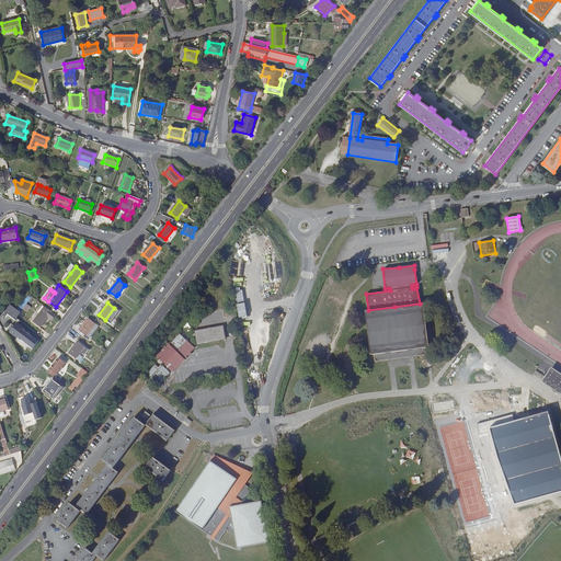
[(10,305),(6,311),(12,317),(18,310),(10,305)]
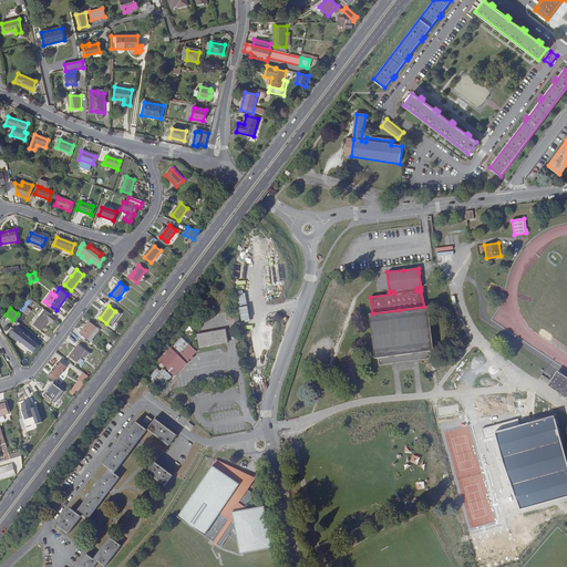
[(45,310),(41,316),(33,326),(40,331),(52,316),(45,310)]
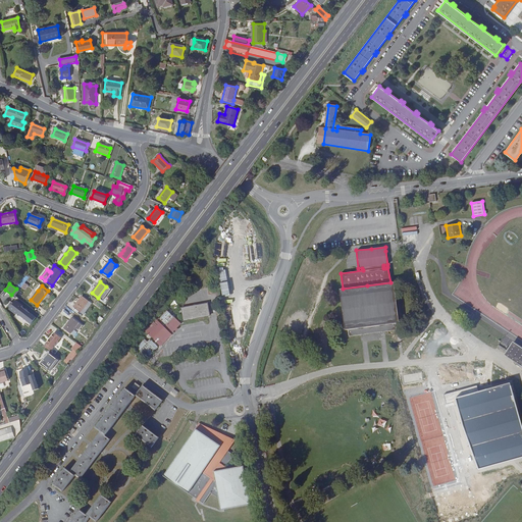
[(83,297),(74,307),(81,312),(89,302),(83,297)]
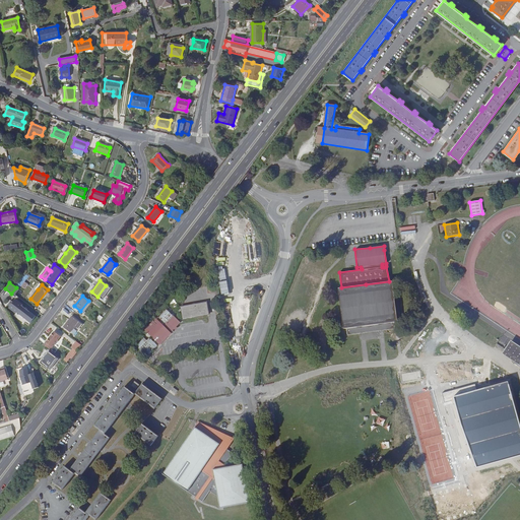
[(30,323),(35,317),(21,306),(22,305),(15,299),(13,303),(11,301),(8,306),(9,307),(9,308),(15,313),(16,312),(30,323)]
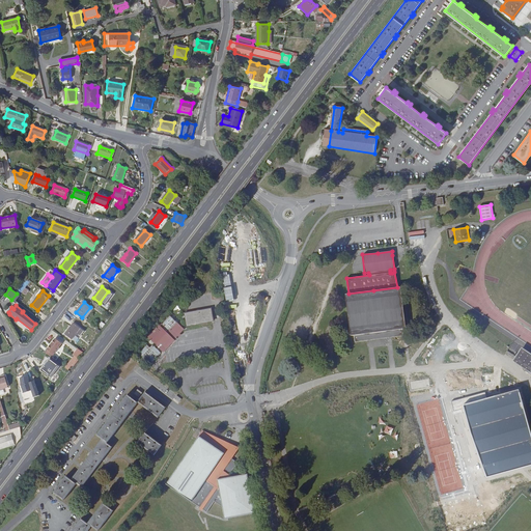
[(212,310),(186,316),(188,329),(215,323),(212,310)]
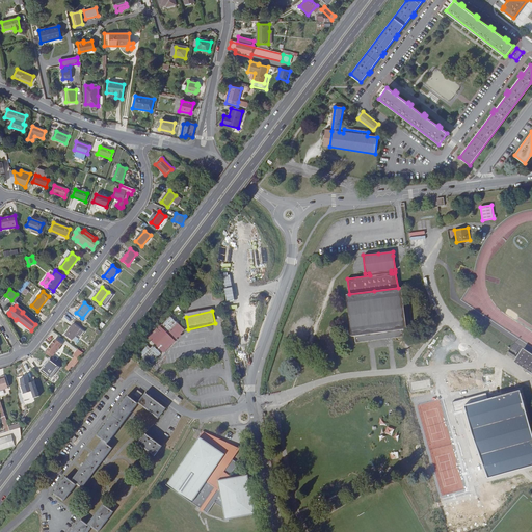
[(162,352),(185,330),(170,315),(148,338),(162,352)]
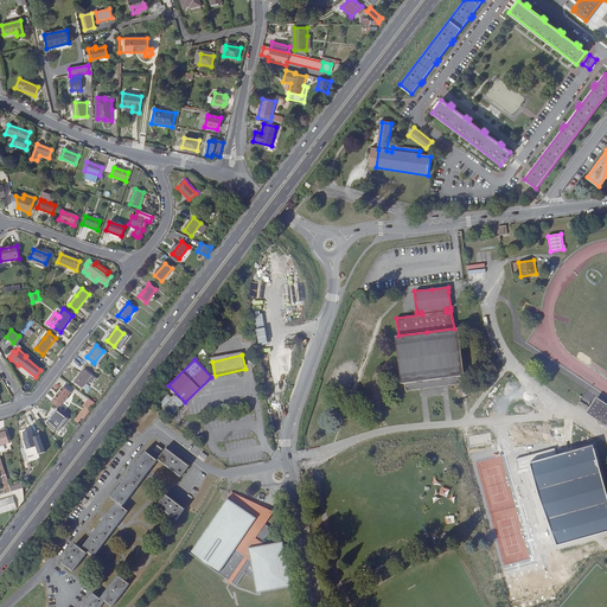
[(458,360),(402,366),(403,383),(422,381),(443,378),(460,376),(458,360)]
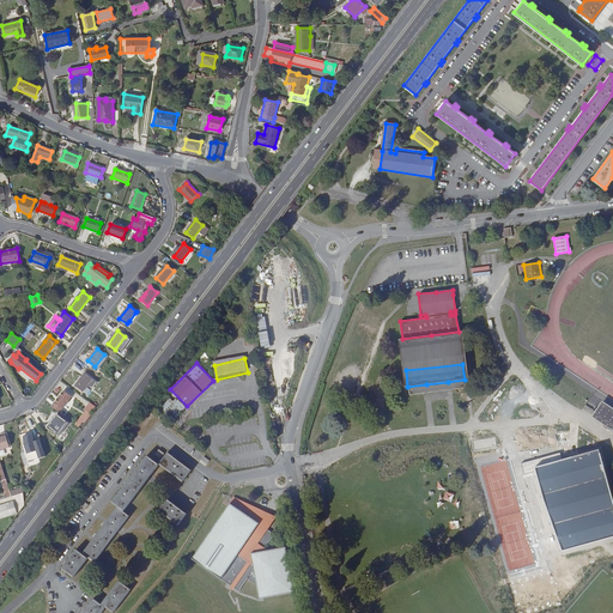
[(85,372),(76,386),(84,392),(89,384),(93,388),(98,383),(85,372)]
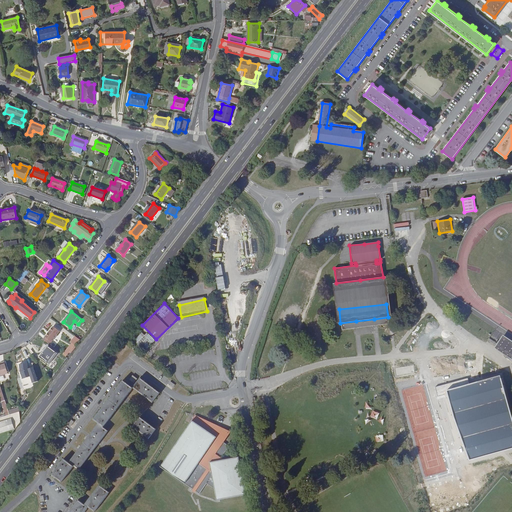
[(54,327),(46,337),(52,342),(60,332),(54,327)]
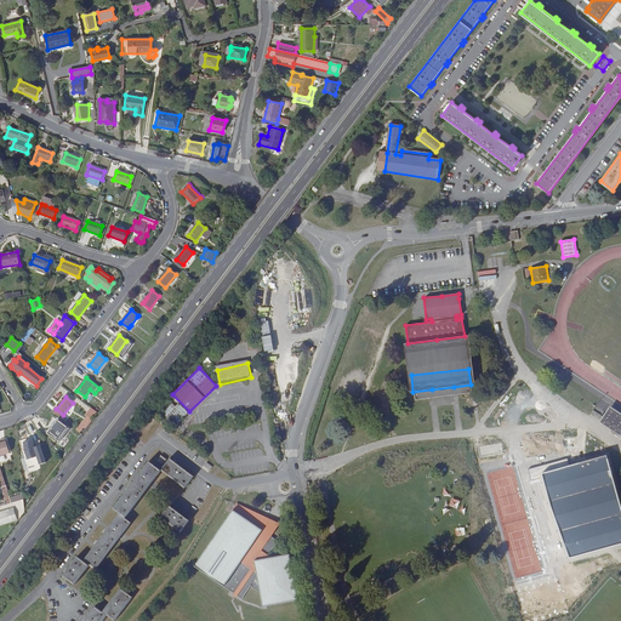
[(591,412),(620,432),(620,412),(600,399),(591,412)]
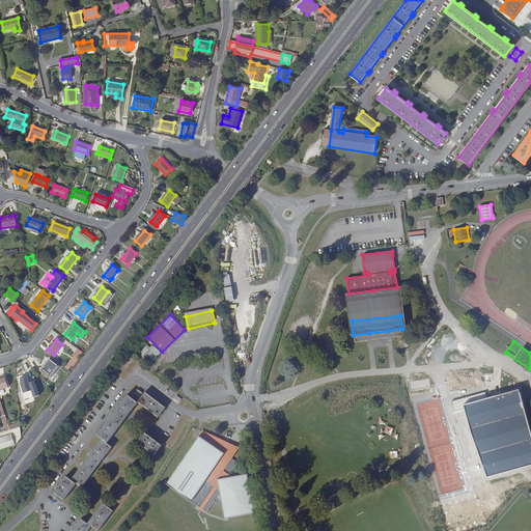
[(152,344),(149,347),(146,344),(138,353),(150,364),(161,353),(152,344)]
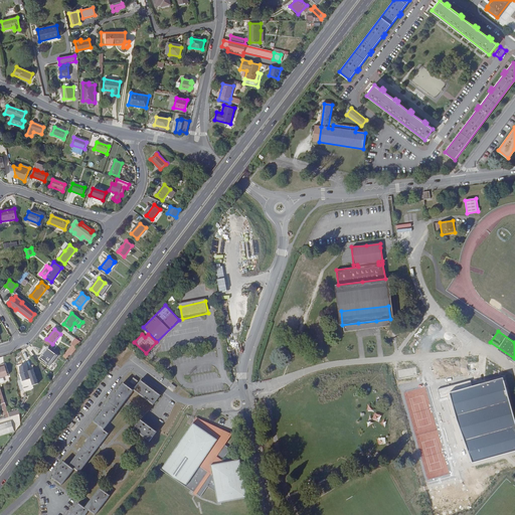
[(75,338),(62,355),(67,359),(79,341),(75,338)]
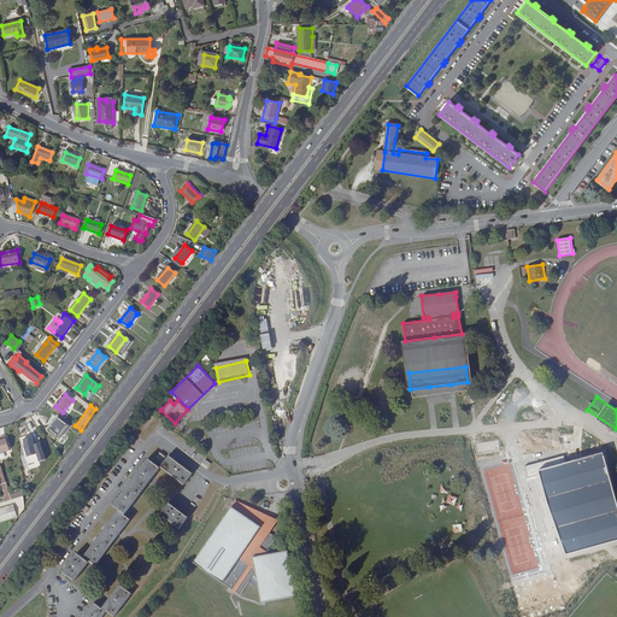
[(58,417),(47,430),(56,438),(65,424),(58,417)]
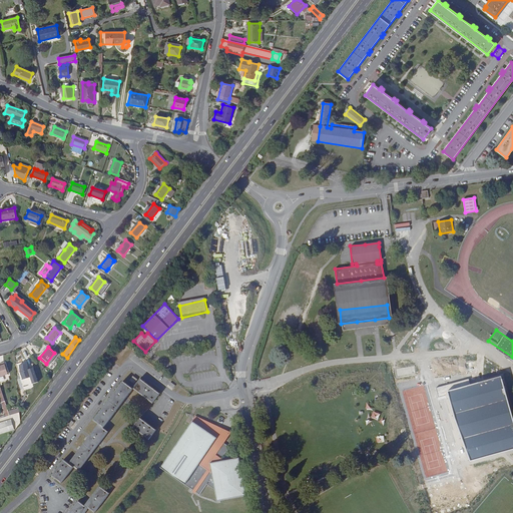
[(33,367),(20,368),(20,376),(28,375),(29,382),(34,382),(33,367)]
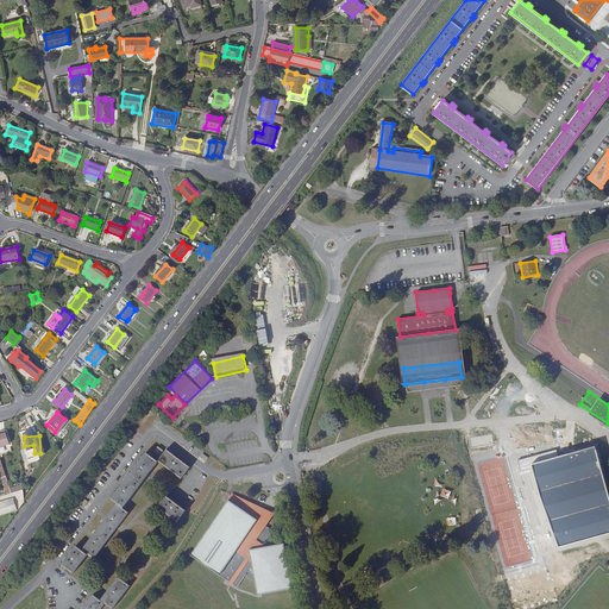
[(558,457),(532,465),(533,469),(557,548),(608,532),(608,504),(594,447),(558,457)]
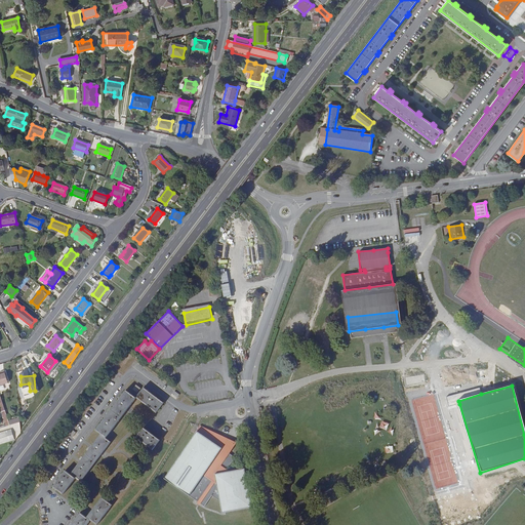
[(142,387),(134,397),(154,411),(161,402),(142,387)]
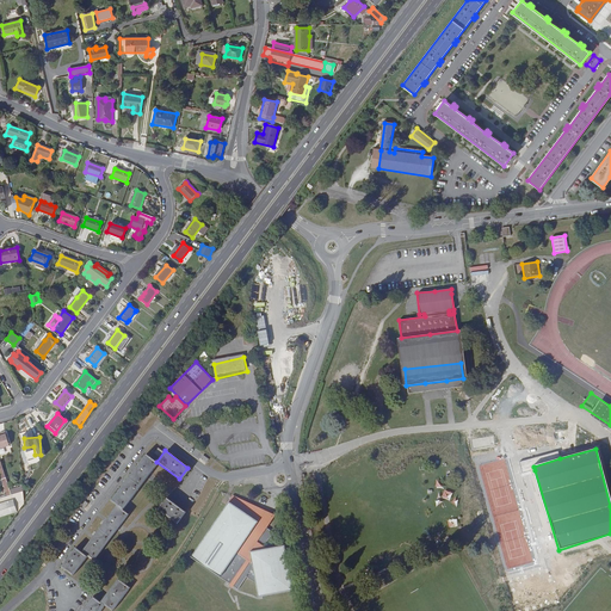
[(534,467),(560,458),(559,451),(519,462),(523,473),(535,470),(534,467)]
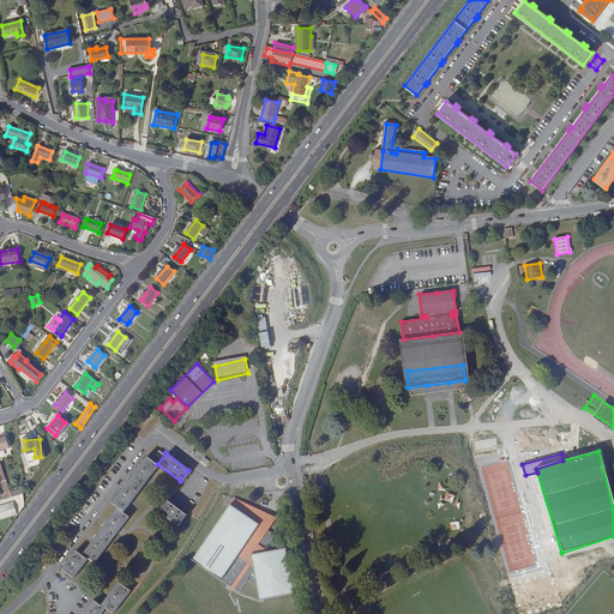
[(157,464),(145,456),(110,503),(116,507),(82,555),(74,551),(61,570),(70,577),(68,579),(71,581),(86,559),(94,564),(128,516),(122,512),(157,464)]
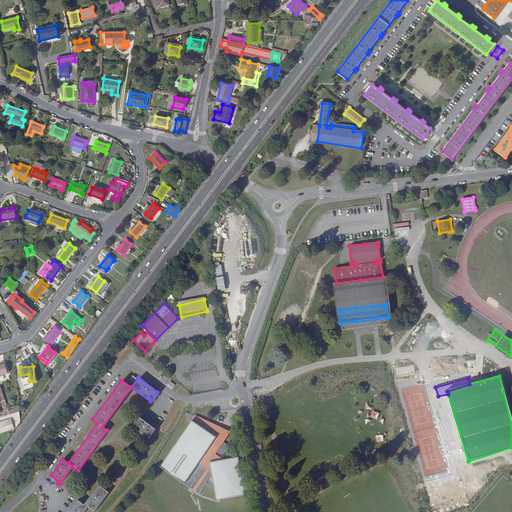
[(378,419),(380,412),(372,410),(370,417),(378,419)]
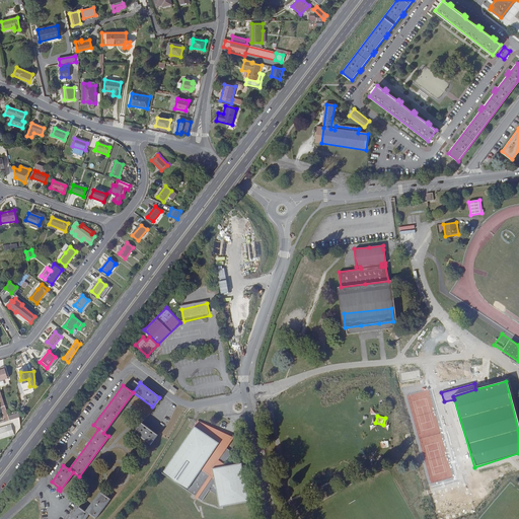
[(156,434),(140,422),(133,431),(149,444),(156,434)]
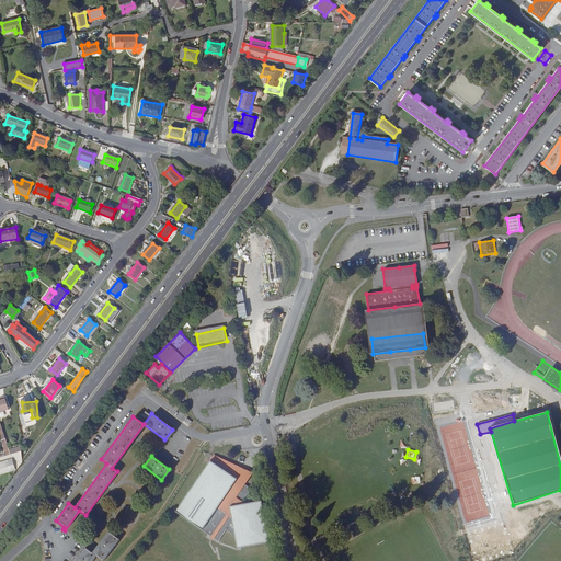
[(217,456),(214,461),(212,460),(178,512),(214,536),(215,535),(217,536),(217,537),(221,540),(229,528),(237,536),(239,549),(271,544),(263,502),(248,504),(244,502),(254,490),(245,482),(242,480),(238,485),(237,483),(235,481),(238,477),(236,474),(242,466),(217,456)]
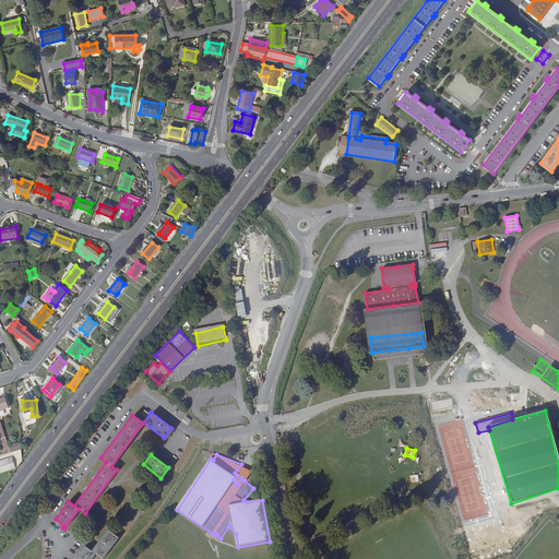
[(0,473),(14,468),(12,459),(0,462),(0,473)]
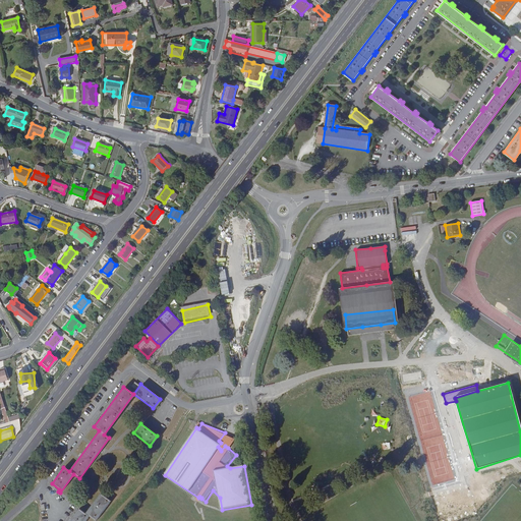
[(236,438),(225,432),(219,441),(221,443),(218,447),(220,449),(221,451),(225,446),(228,448),(236,438)]
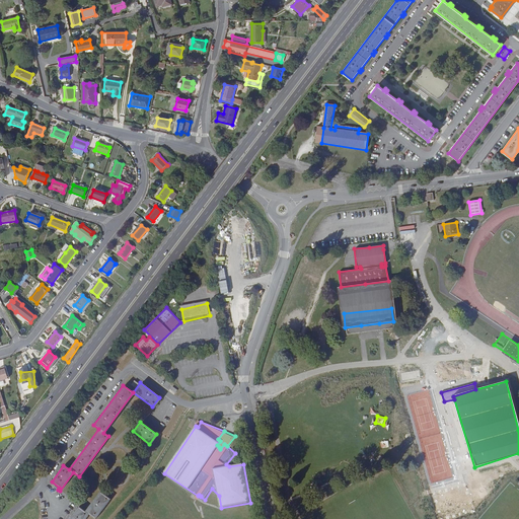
[(122,483),(112,474),(84,511),(79,507),(69,518),(85,518),(89,514),(95,518),(122,483)]
